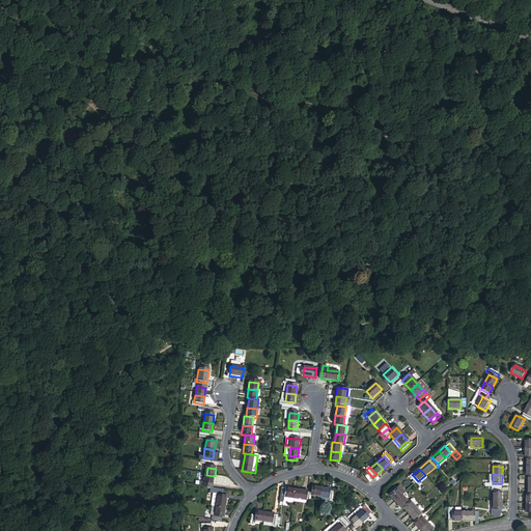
[(214,485),(215,476),(206,475),(204,483),(213,485),(214,485)]
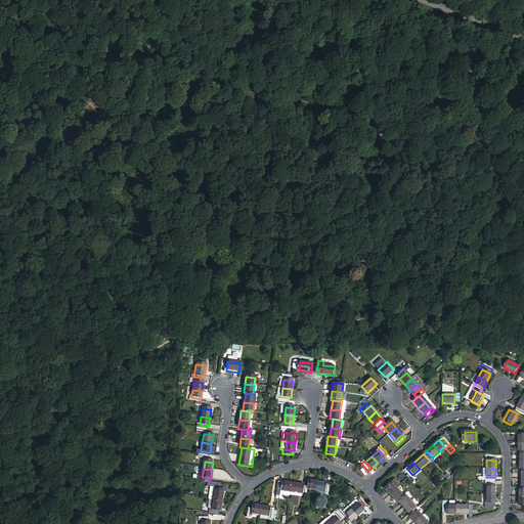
[(407,469),(404,472),(411,479),(415,476),(412,475),(407,469)]
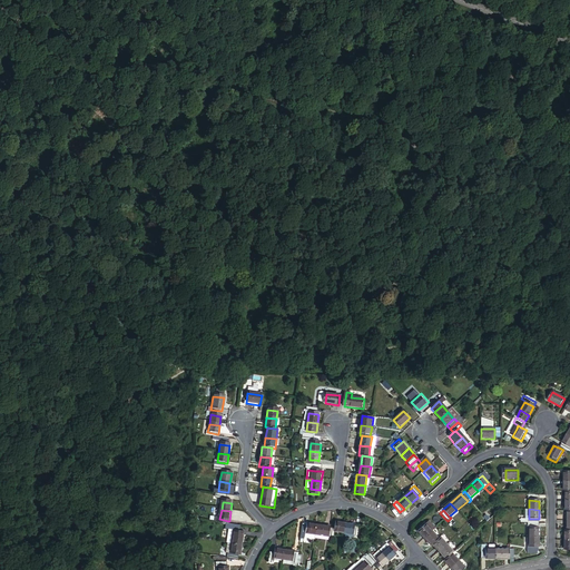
[(345,533),(346,523),(338,522),(337,529),(336,531),(345,533)]
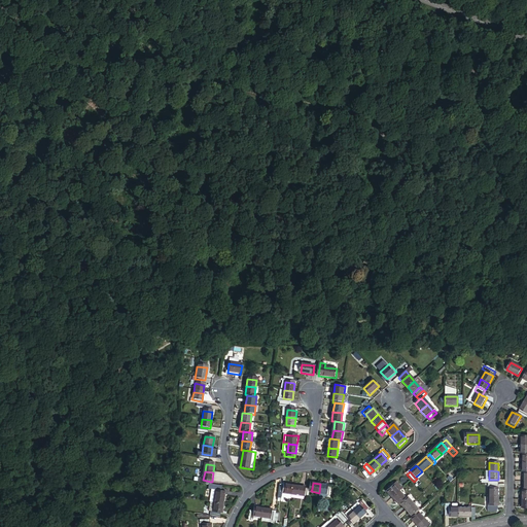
[(292,495),(293,485),(285,484),(284,486),(283,494),(292,495)]
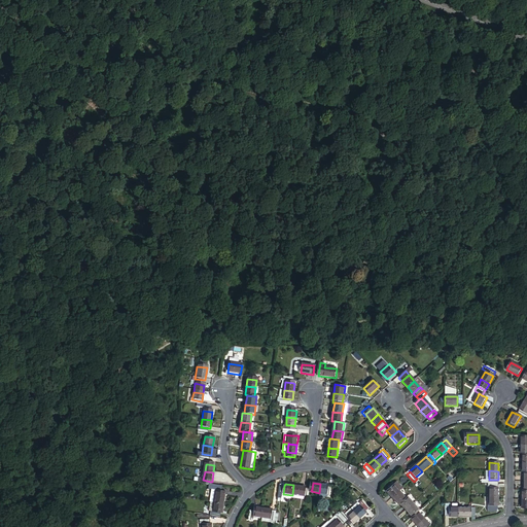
[(329,485),(320,484),(319,493),(327,494),(328,487),(329,485)]
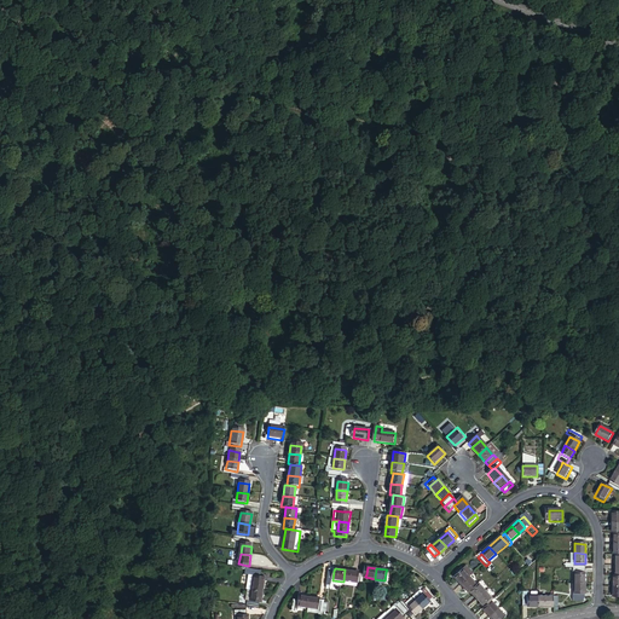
[(360,573),(360,572),(345,570),(343,582),(359,584),(360,573)]
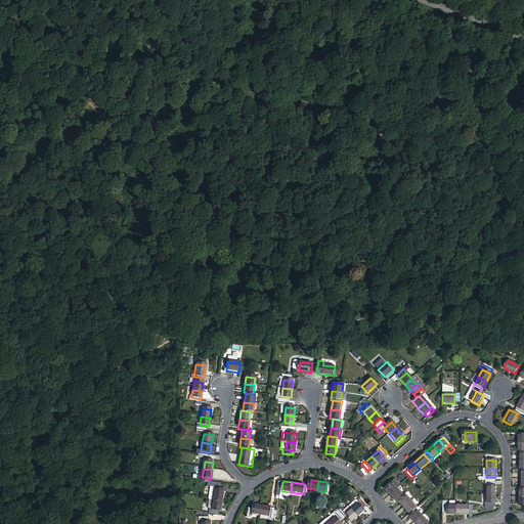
[(386,490),(391,495),(397,489),(400,487),(397,483),(394,486),(392,484),(386,490)]
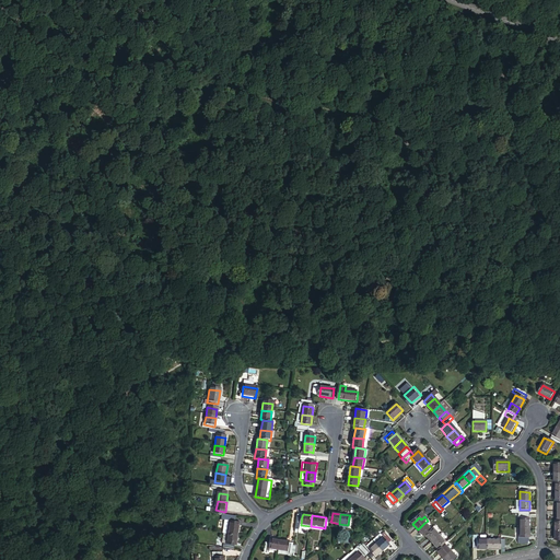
[(528,520),(520,520),(520,528),(529,528),(529,520),(528,520)]
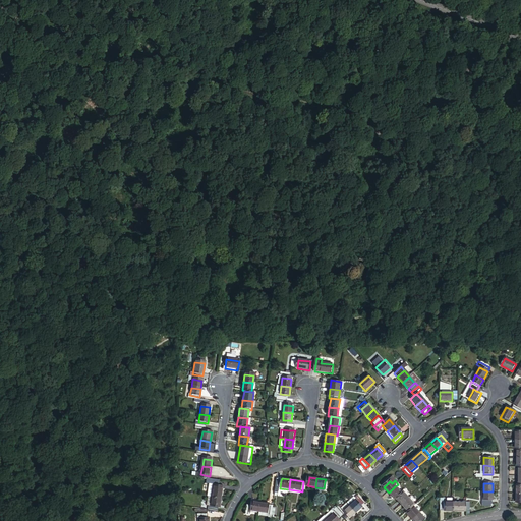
[(213,499),(222,501),(224,487),(215,486),(213,499)]
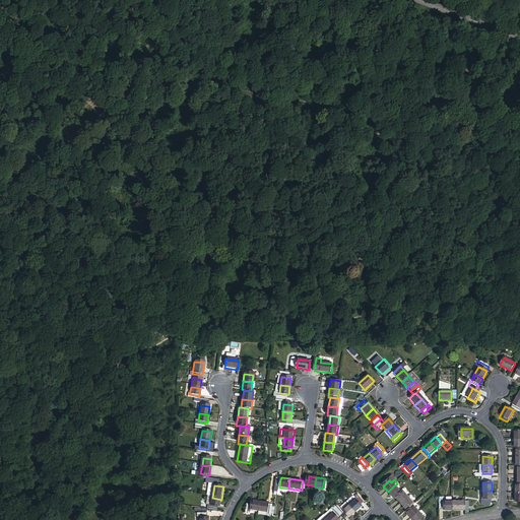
[(394,485),(388,492),(394,499),(395,498),(400,493),(394,485)]
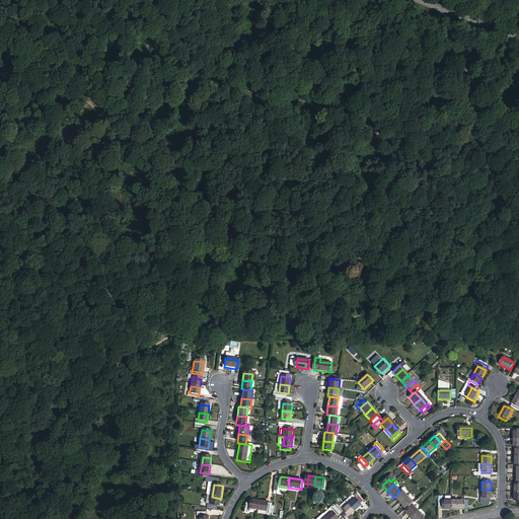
[(490,498),(491,490),(482,490),(482,498),(489,498),(490,498)]
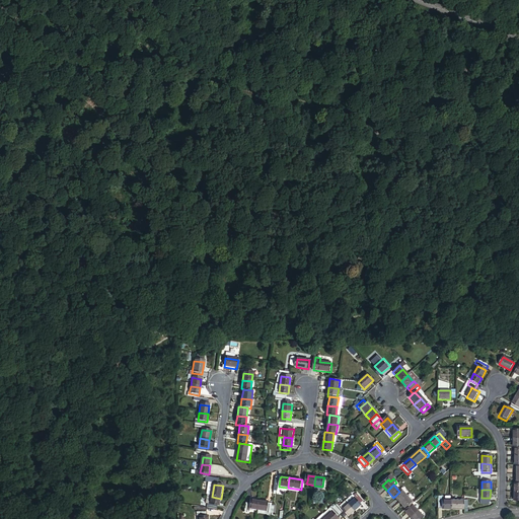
[(394,497),(400,503),(406,497),(401,491),(399,492),(394,497)]
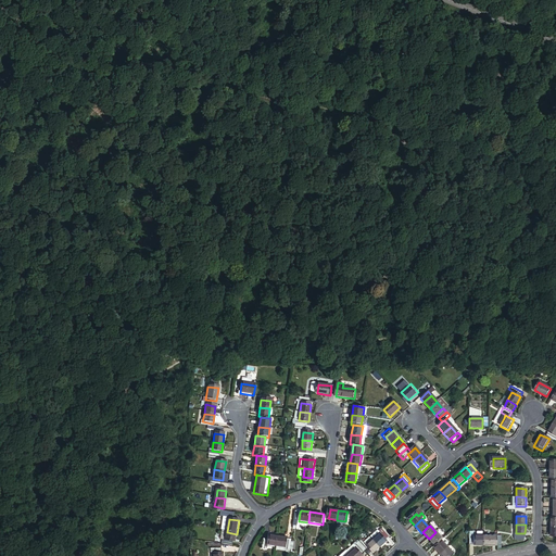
[(380,535),(386,541),(389,539),(381,530),(378,533),(380,535)]
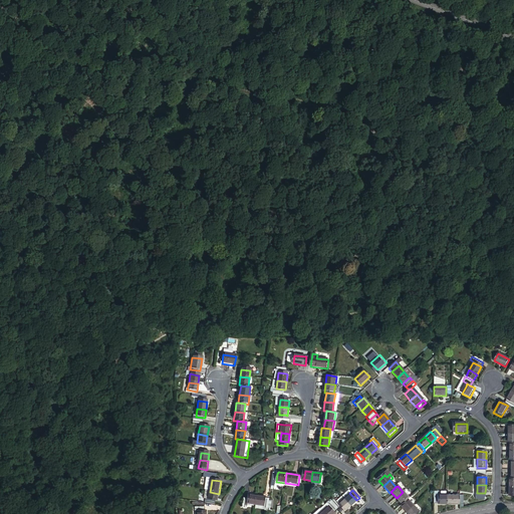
[(210,492),(209,500),(216,501),(218,501),(219,494),(210,492)]
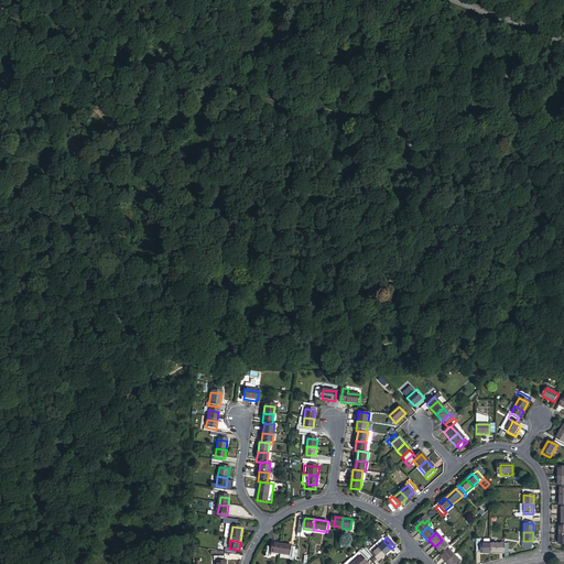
[(282,551),(283,541),(273,540),(273,545),(272,550),(282,551)]
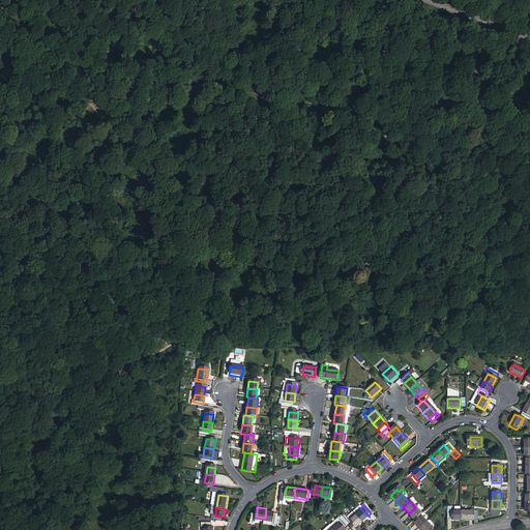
[(359,507),(354,512),(356,516),(362,510),(360,508),(359,507)]
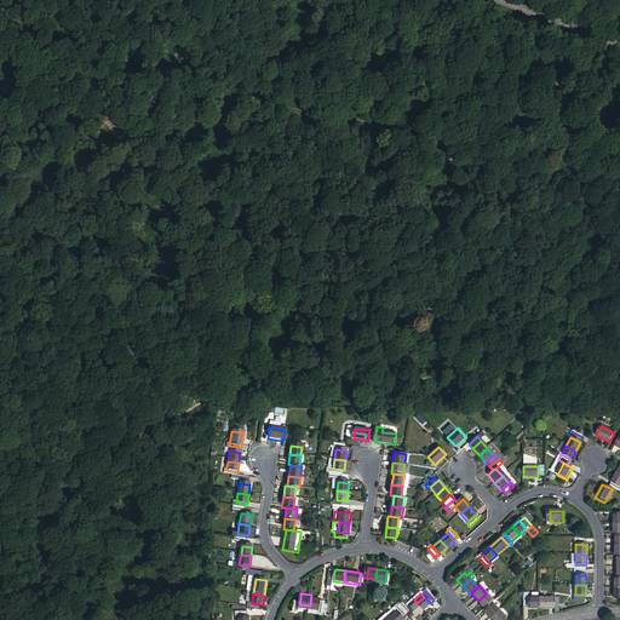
[(492,603),(493,602),(486,593),(478,601),(486,609),(492,603)]
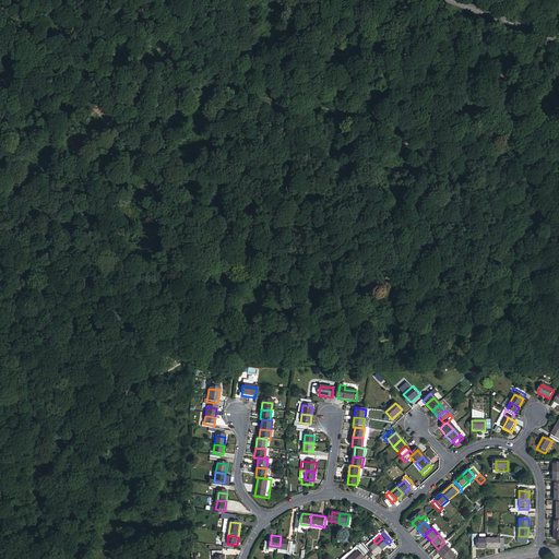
[(289,537),(281,536),(280,546),(288,547),(289,539),(289,537)]
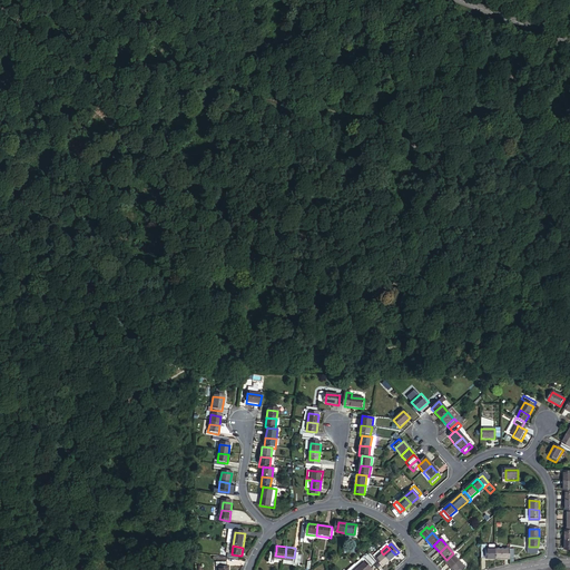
[(383,554),(390,561),(396,556),(395,554),(390,549),(383,554)]
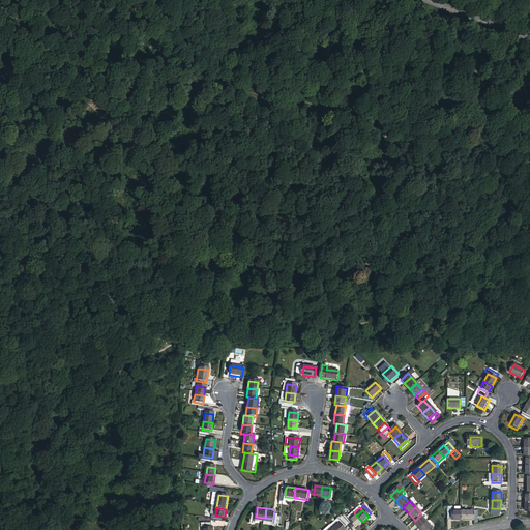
[(451,520),(461,520),(461,510),(451,510),(451,519),(451,520)]
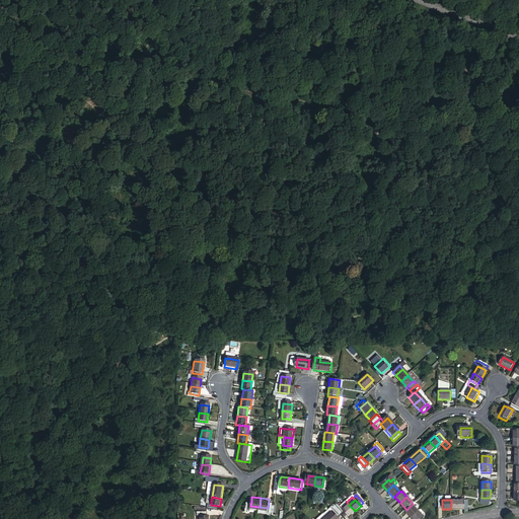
[(451,500),(451,509),(463,509),(463,500),(451,500)]
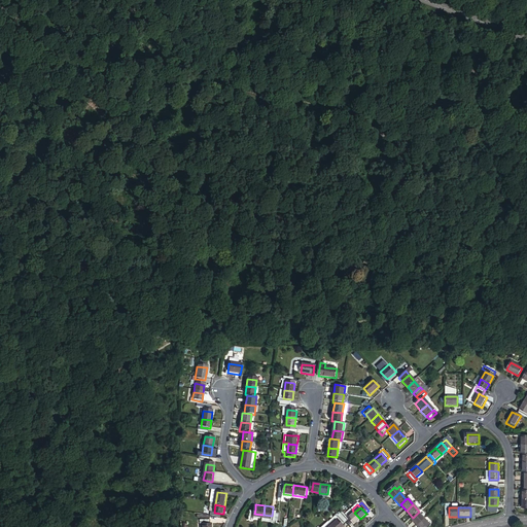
[(343,512),(339,516),(346,523),(350,520),(348,518),(343,512)]
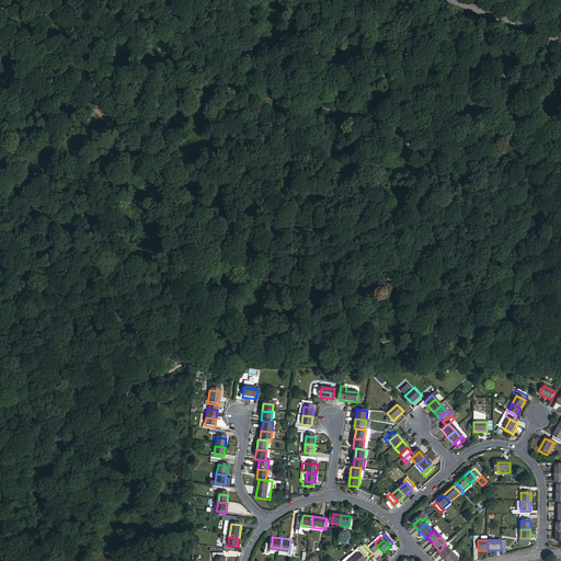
[(377,559),(384,552),(377,546),(370,551),(373,553),(377,559)]
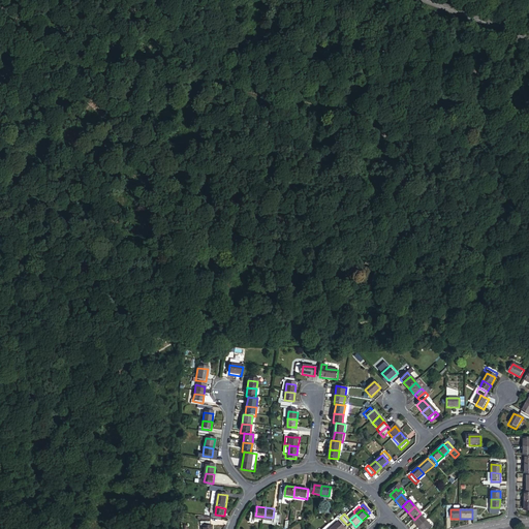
[(414,520),(412,521),(419,528),(426,522),(419,515),(414,520)]
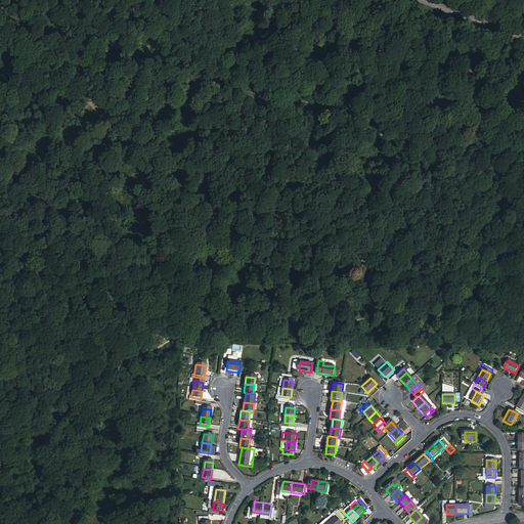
[(344,520),(337,513),(334,516),(336,518),(341,523),(344,520)]
